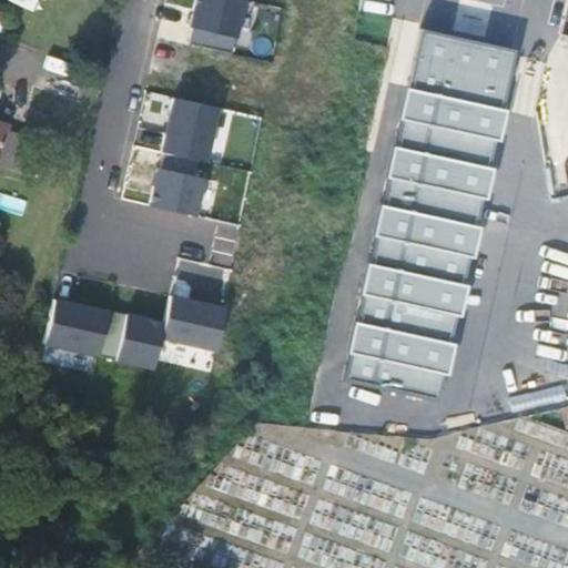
[(195,0),(188,40),(235,50),(245,0),(195,0)]
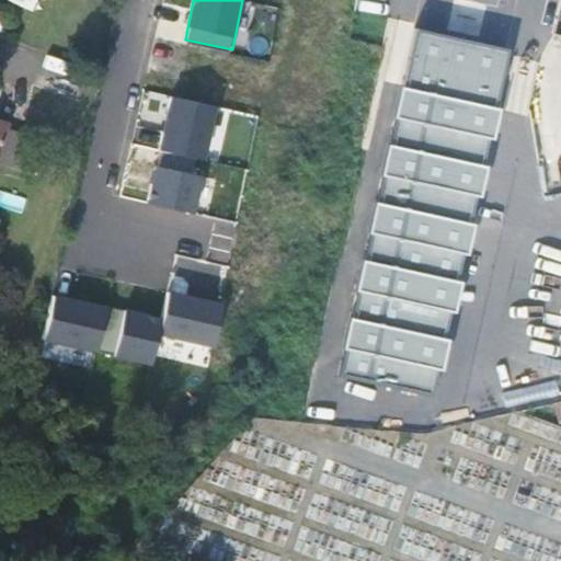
[(510,49),(415,30),(402,88),(400,88),(392,118),(396,119),(390,146),(387,146),(380,176),(382,178),(377,205),(375,204),(367,235),(370,236),(365,263),(362,262),(355,294),(357,294),(352,321),(350,321),(342,352),(345,353),(339,379),(433,400),(439,373),(442,374),(448,342),(446,342),(451,315),(455,315),(461,284),(458,284),(465,256),(467,256),(473,226),(471,225),(477,197),(480,198),(487,168),(484,167),(490,139),(492,140),(499,109),(496,109),(510,49)]
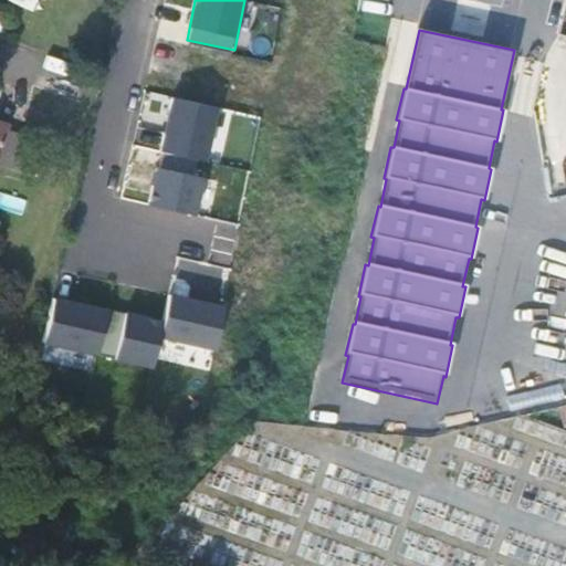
[(196,158),(203,160),(216,106),(171,96),(167,115),(169,115),(165,133),(164,133),(159,150),(163,150),(196,158)]
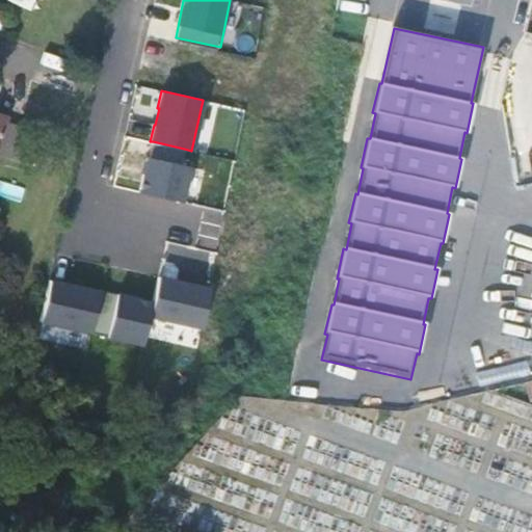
[(184,149),(153,141),(150,157),(147,156),(139,191),(182,202),(190,165),(181,163),(184,149)]
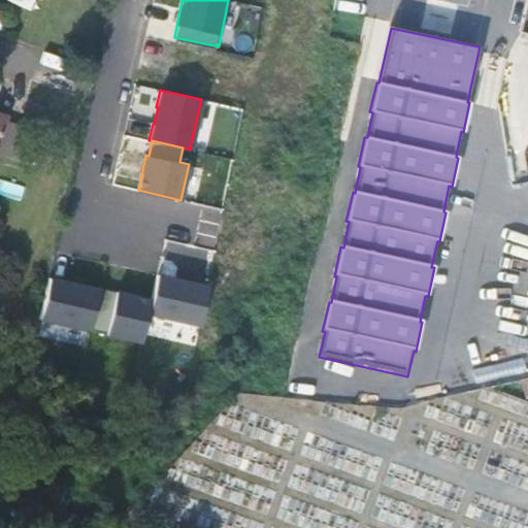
[(91,330),(100,288),(83,285),(83,286),(65,282),(66,281),(50,277),(40,319),(91,330)]
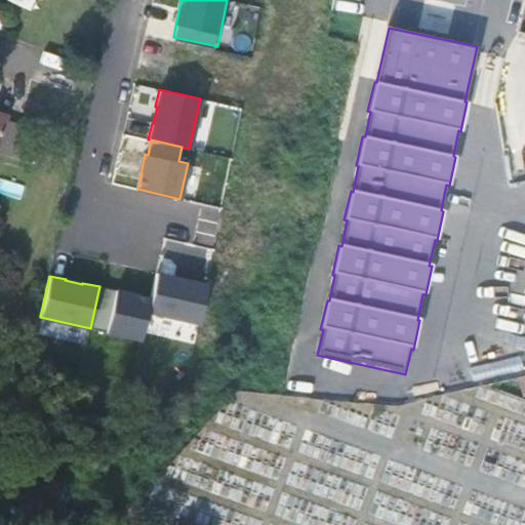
[(118,289),(99,285),(99,286),(90,328),(142,339),(151,296),(134,293),(135,290),(118,287),(118,289)]
